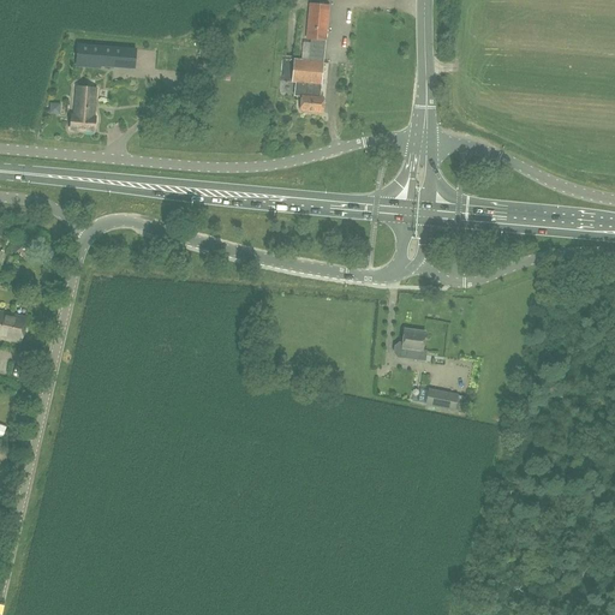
[(326,41),(329,6),(311,5),(308,39),(311,40),(309,60),(294,59),(292,82),(296,82),(294,96),(302,96),(300,111),(322,112),(323,99),(320,97),(323,63),(324,41),(326,41)]
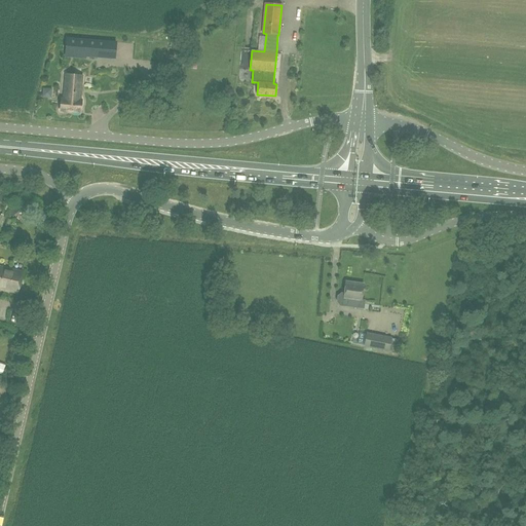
[(66,54),(115,59),(116,42),(67,38),(66,54)]
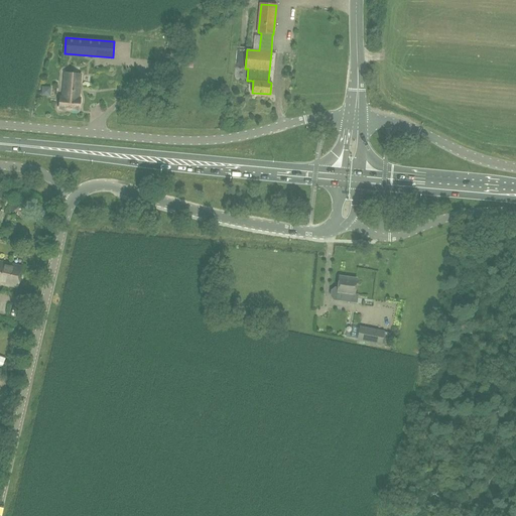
[(187,56),(186,69),(196,69),(197,56),(187,56)]
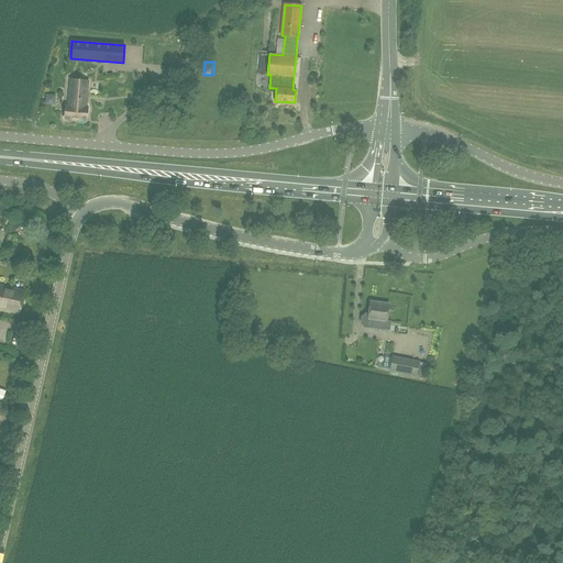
[(87,108),(89,80),(70,79),(68,106),(66,106),(65,119),(87,121),(88,108),(87,108)]
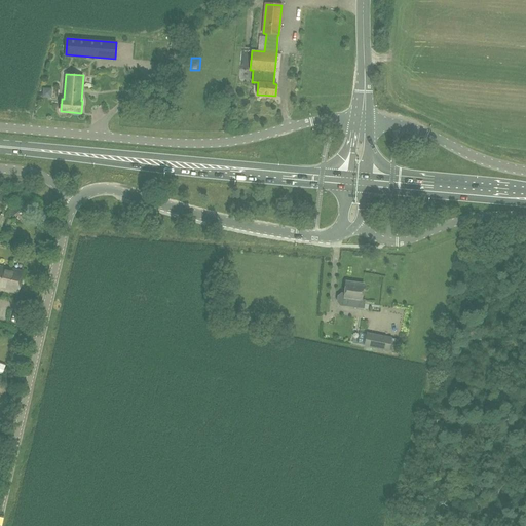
[(21,213),(17,217),(23,223),(27,220),(21,213)]
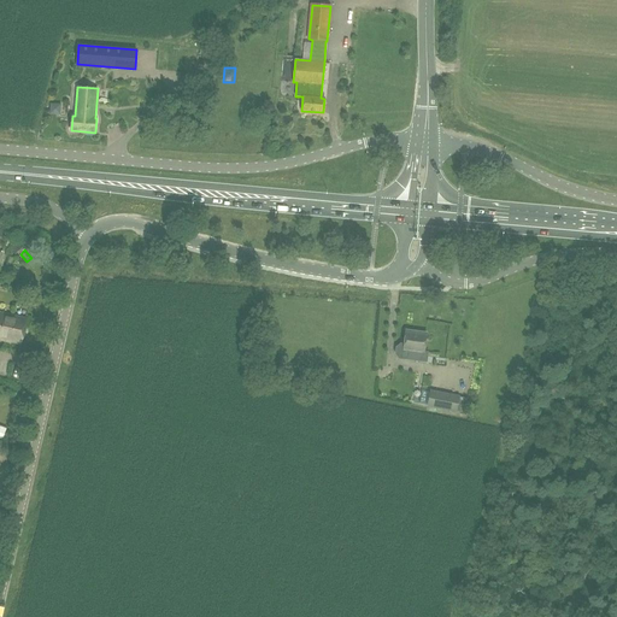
[(0,339),(22,344),(27,318),(0,311),(0,339)]
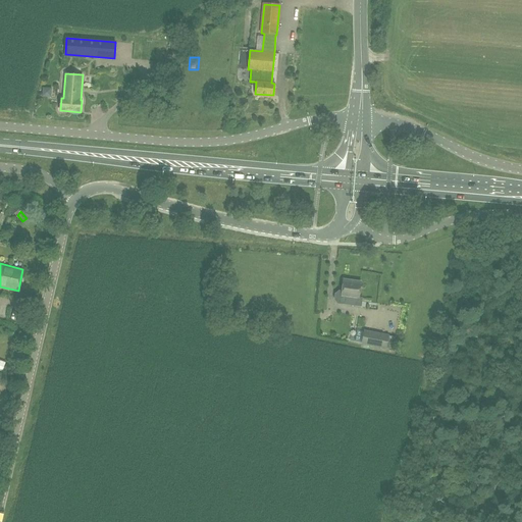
[(359,298),(361,281),(344,279),(342,291),(340,291),(335,294),(334,299),(337,303),(361,306),(362,298),(359,298)]
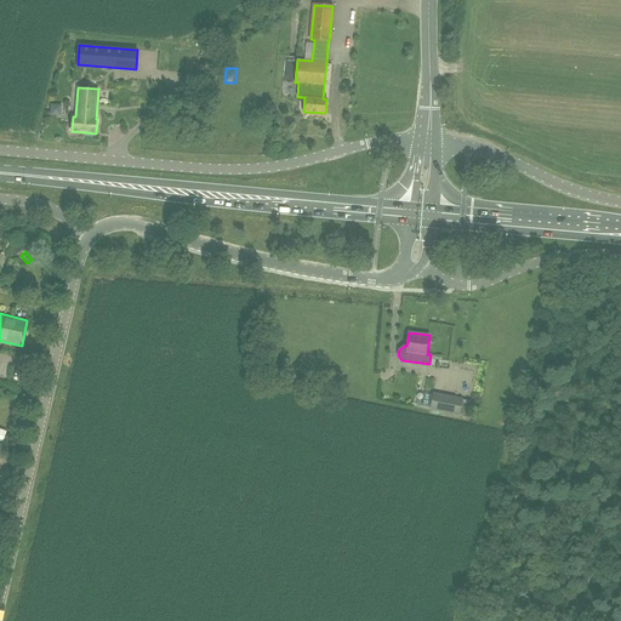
[(459,414),(462,398),(433,393),(429,409),(459,414)]
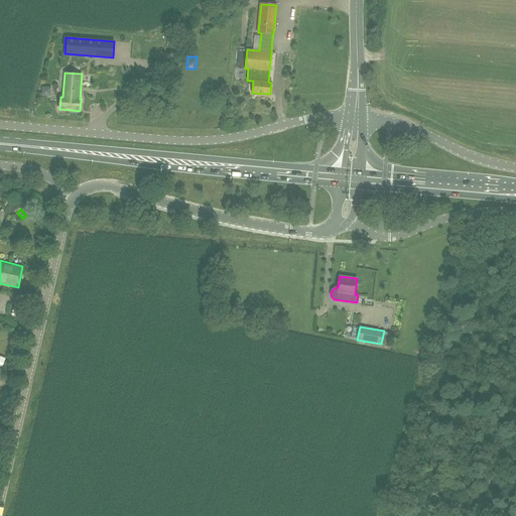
All buildings are outlined.
